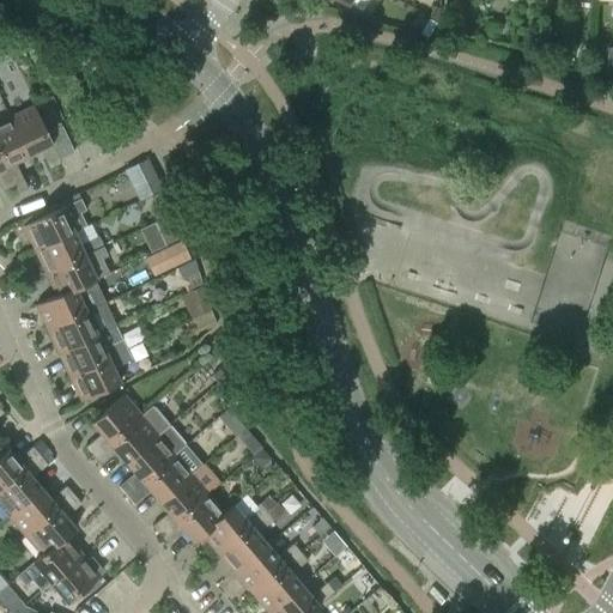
[(43,156),(49,168),(60,163),(59,158),(74,151),(61,126),(47,133),(42,125),(48,122),(41,107),(35,109),(32,105),(8,117),(26,156),(52,144),(54,150),(43,156)]
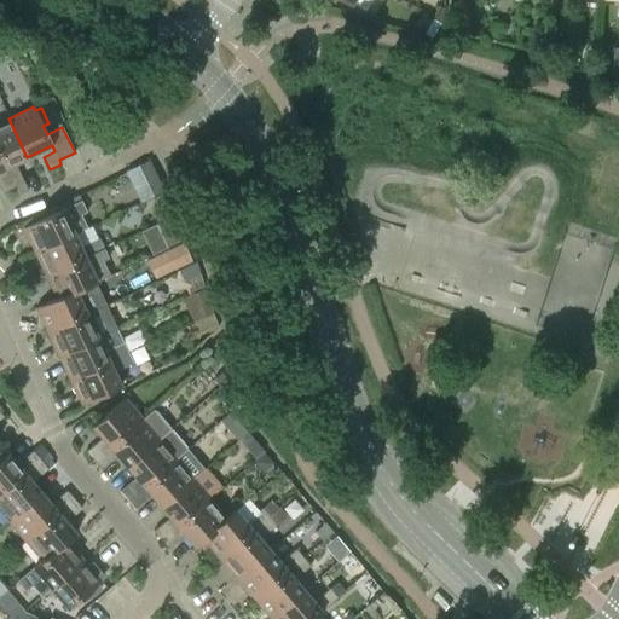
[(9,119),(0,122),(0,161),(4,168),(27,157),(9,119)]
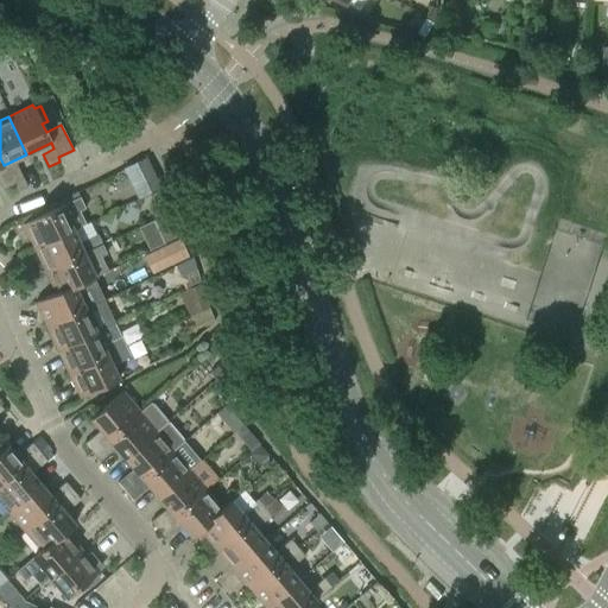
[(137,197),(158,188),(145,160),(124,170),(137,197)]
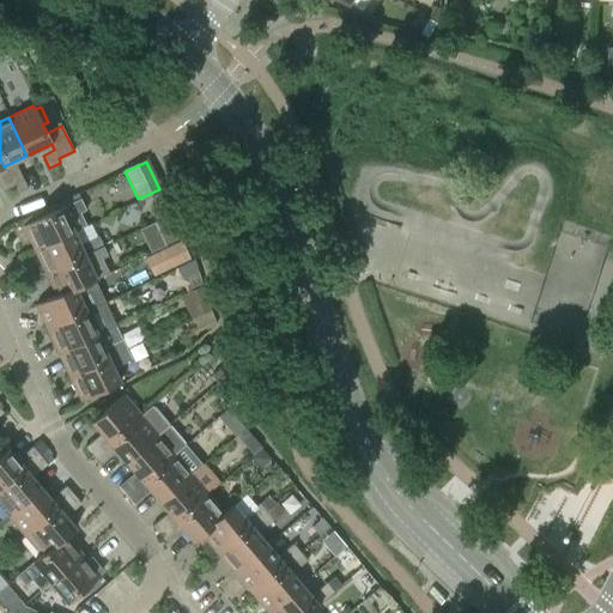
[(6,173),(12,186),(17,194),(28,189),(19,171),(19,173),(12,170),(12,169),(6,173)]
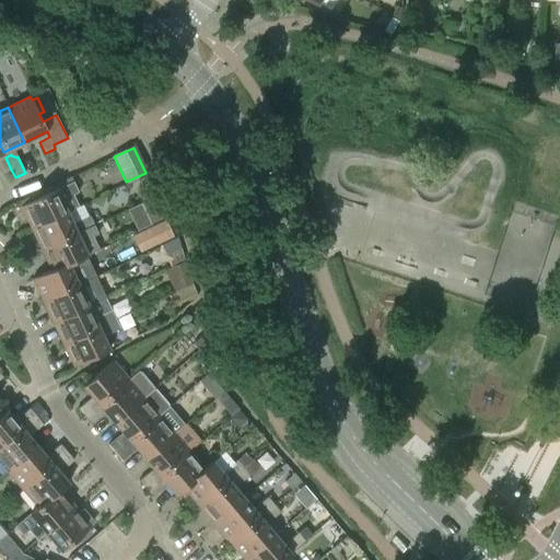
[(11,170),(6,158),(0,160),(1,160),(0,161),(0,170),(2,174),(11,170)]
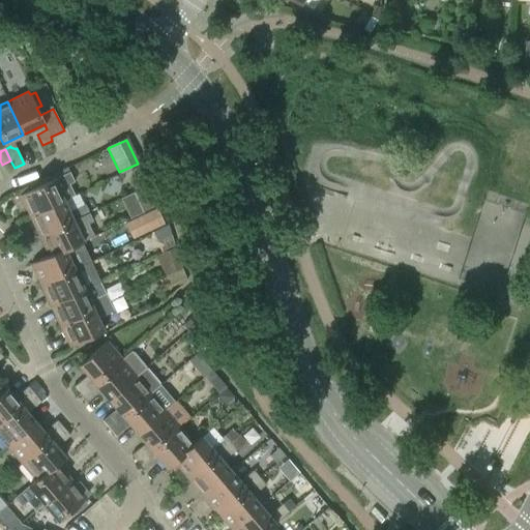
[(129,170),(139,189),(151,183),(142,165),(129,170)]
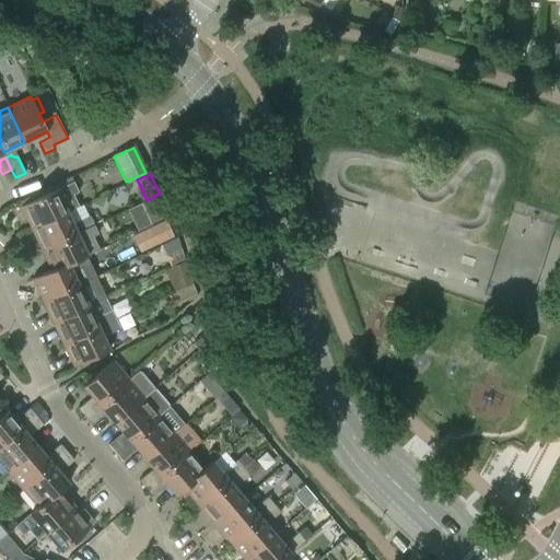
[(67,212),(67,211),(79,206),(73,195),(78,191),(73,182),(21,207),(32,229),(67,212)]
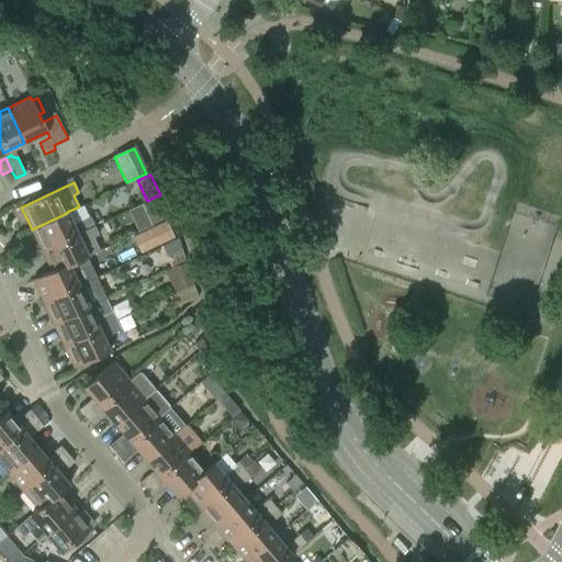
[(32,229),(42,251),(96,226),(91,217),(74,225),(67,213),(32,229)]
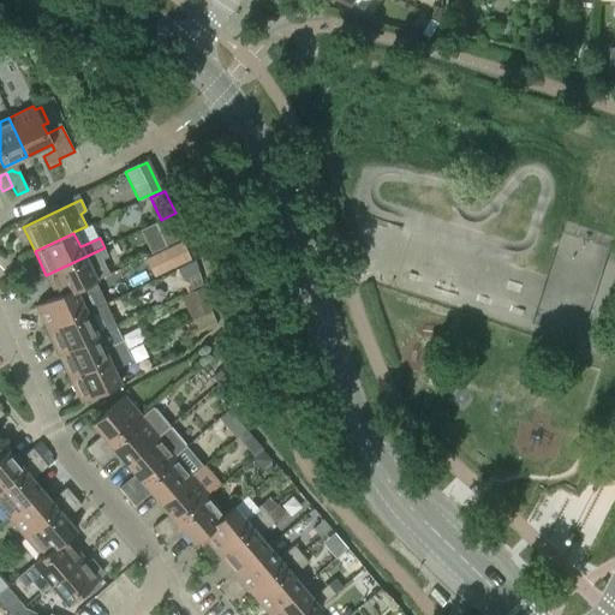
[(181,239),(143,256),(151,276),(191,258),(181,239)]
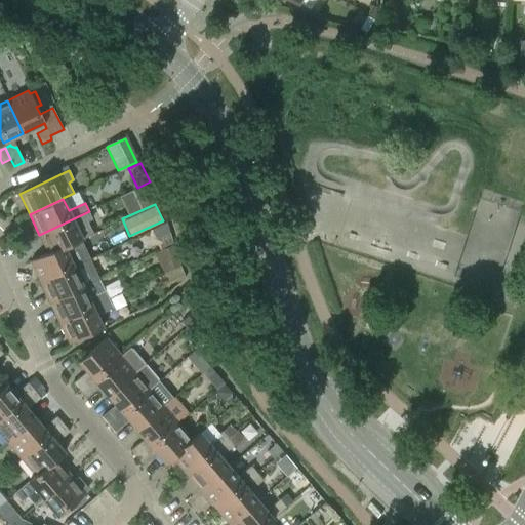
[(89,211),(39,235),(48,253),(49,254),(80,240),(81,240),(94,234),(88,221),(93,219),(89,211)]
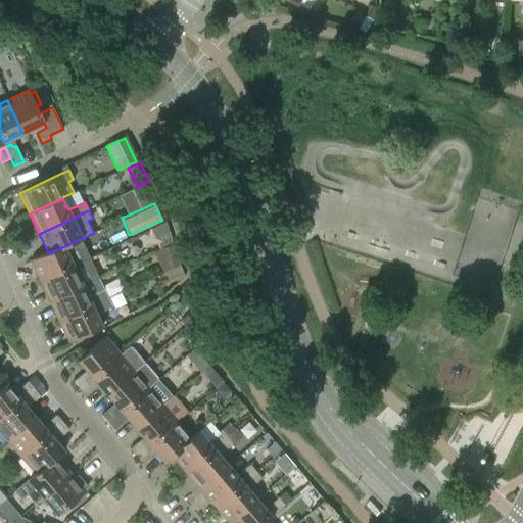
[(89,258),(81,239),(80,239),(49,253),(48,252),(30,260),(40,282),(89,258)]
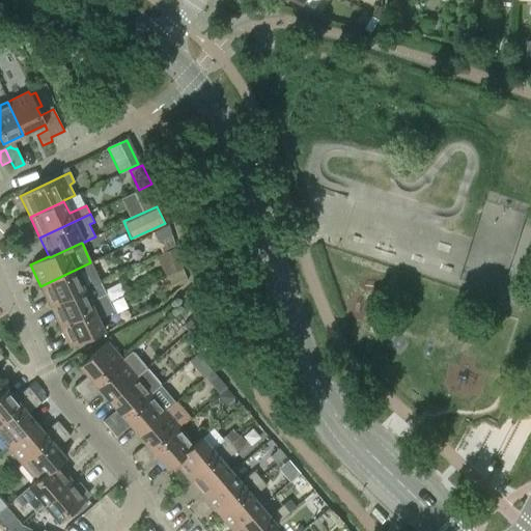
[(165,277),(183,269),(175,248),(156,256),(165,277)]
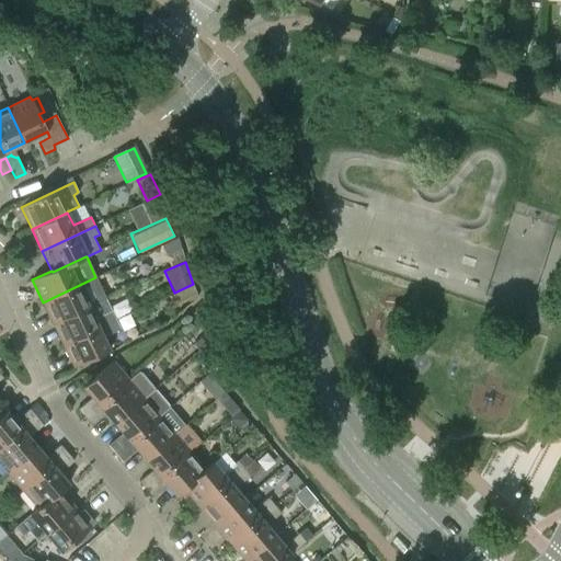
[(106,299),(95,277),(43,302),(54,324),(106,299)]
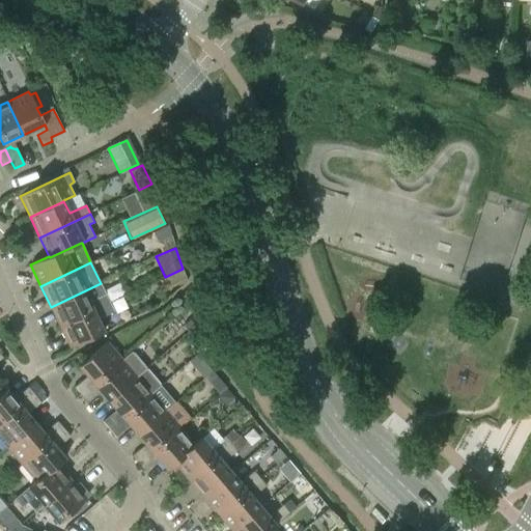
[(110,303),(101,283),(51,307),(60,327),(110,303)]
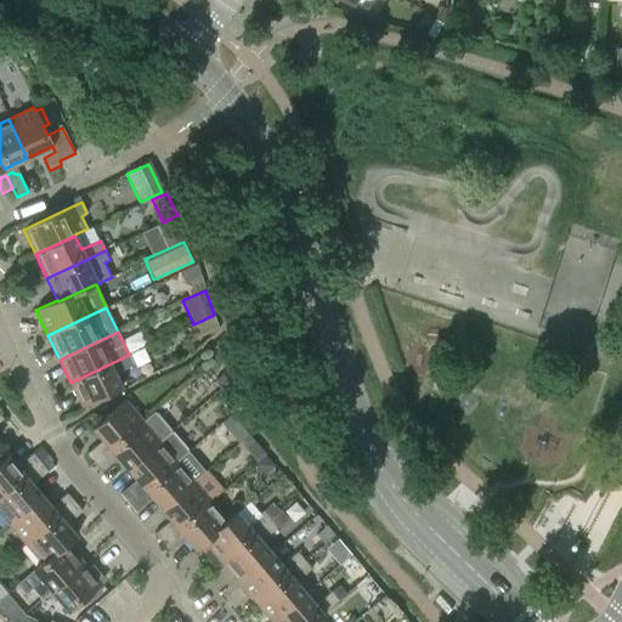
[(134,365),(129,355),(71,383),(83,407),(122,388),(114,374),(134,365)]
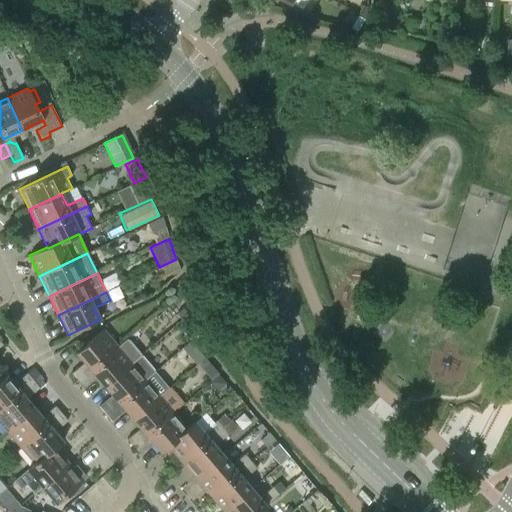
[(182,321),(193,311),(190,303),(176,314),(182,321)]
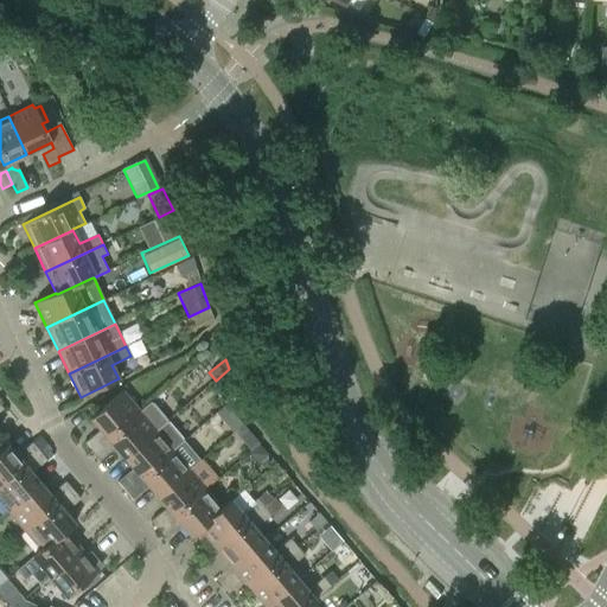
[(229,369),(216,381),(222,388),(232,378),(229,369)]
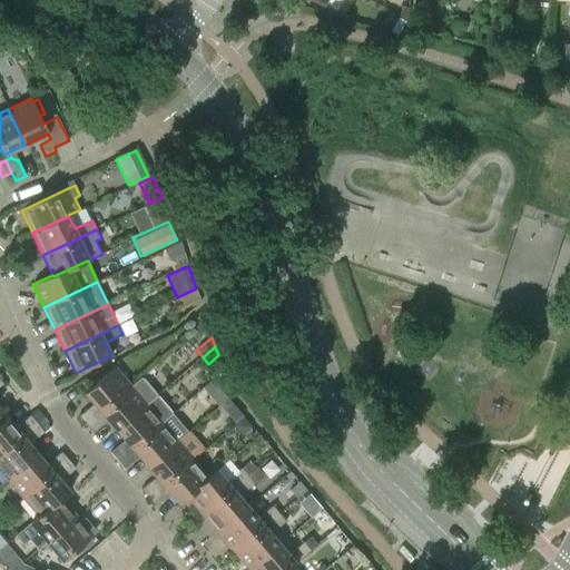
[(130,386),(115,367),(84,393),(100,412),(130,386)]
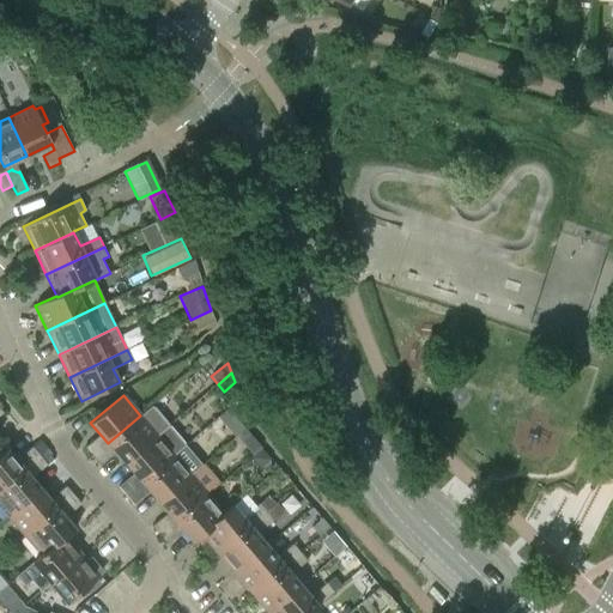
[(108,443),(125,462),(168,426),(151,406),(141,416),(140,416),(108,443)]
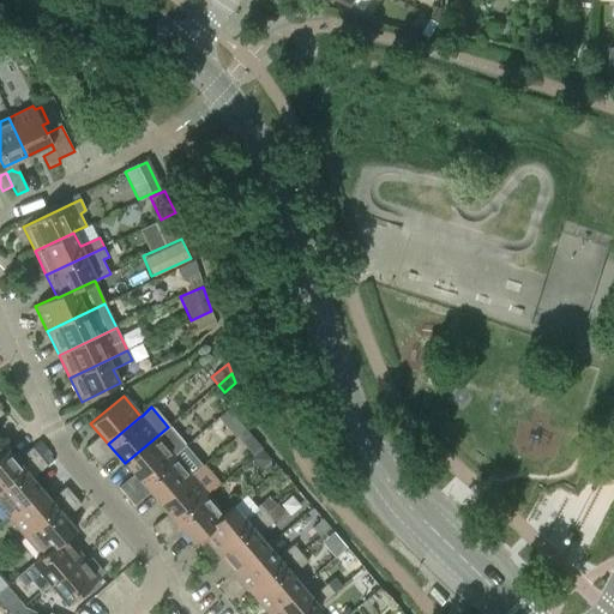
[(185,446),(168,427),(125,463),(142,483),(175,455),(174,455),(185,446)]
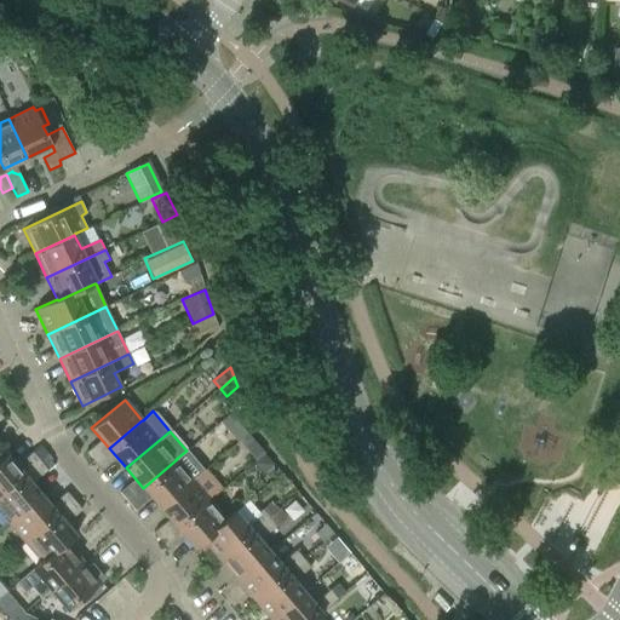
[(86,453),(93,461),(104,452),(101,447),(93,447),(86,453)]
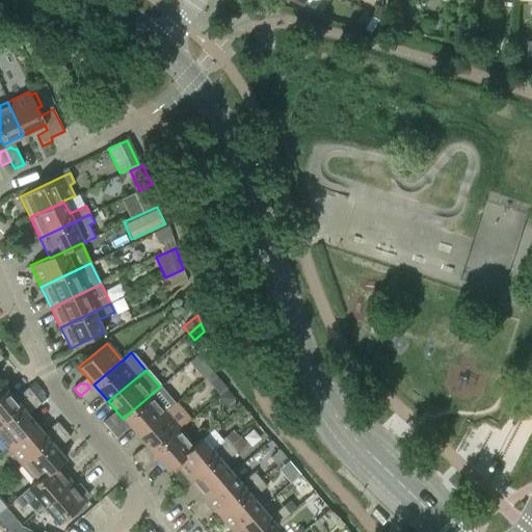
[(123,419),(137,435),(165,411),(175,403),(160,387),(152,394),(123,419)]
